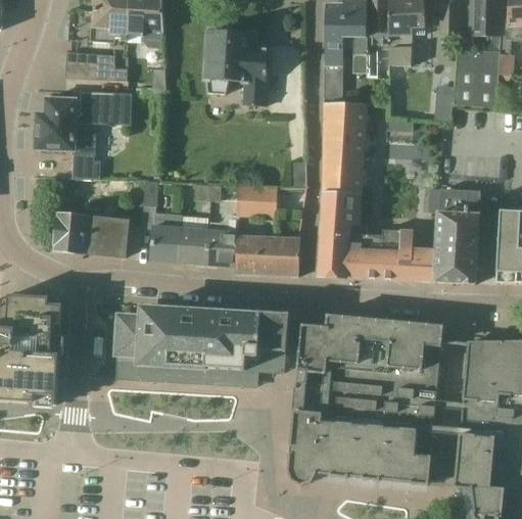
[(126,39),(126,33),(128,0),(94,0),(93,26),(95,26),(94,37),(126,39)]
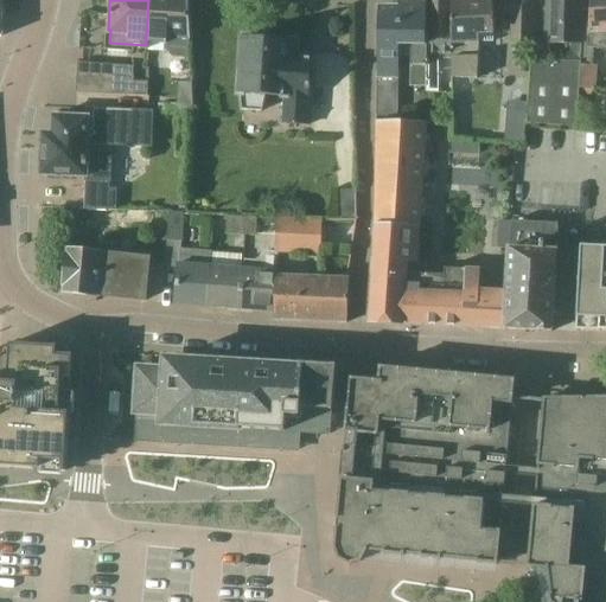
[(148,0),(146,38),(164,38),(164,45),(172,53),(189,53),(187,34),(186,0),(148,0)]
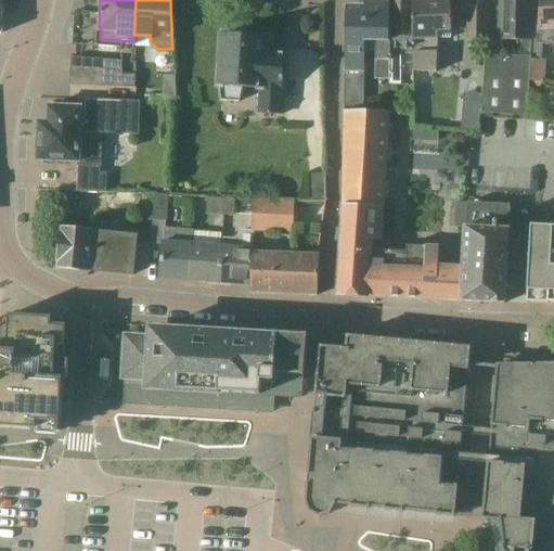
[(363,0),(363,2),(365,2),(364,43),(366,43),(366,34),(376,34),(376,75),(388,75),(389,0),(363,0)]
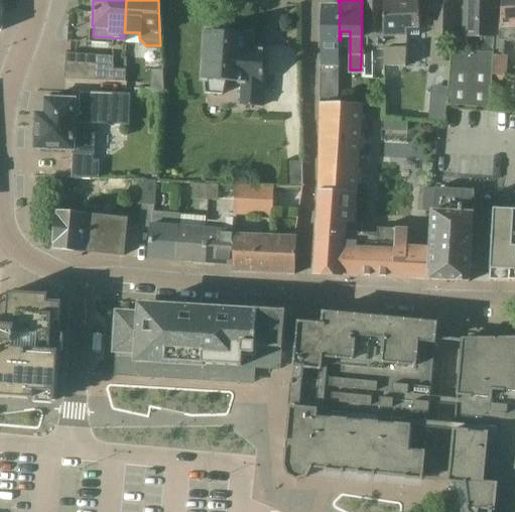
[(362,0),(361,70),(361,73),(373,73),(373,44),(384,44),(383,0),(362,0)]
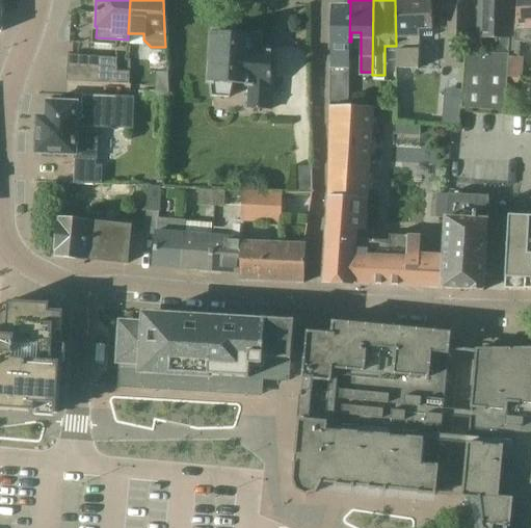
[(395,0),(396,46),(396,61),(419,62),(420,33),(431,32),(431,18),(447,17),(446,33),(466,33),(466,30),(466,0),(395,0)]
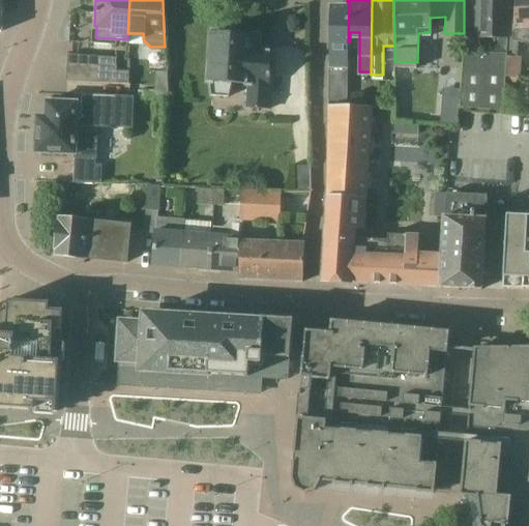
[(477,0),(476,31),(464,30),(464,33),(463,67),(461,105),(502,108),(504,74),(505,53),(508,0),(477,0)]
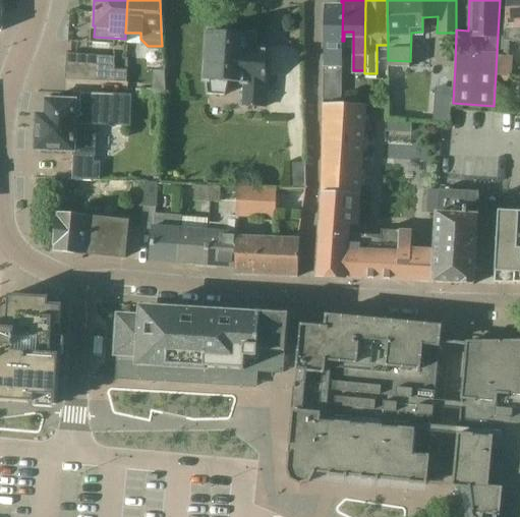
[(506,0),(505,24),(504,38),(507,38),(511,38),(517,39),(519,40),(519,0),(506,0)]
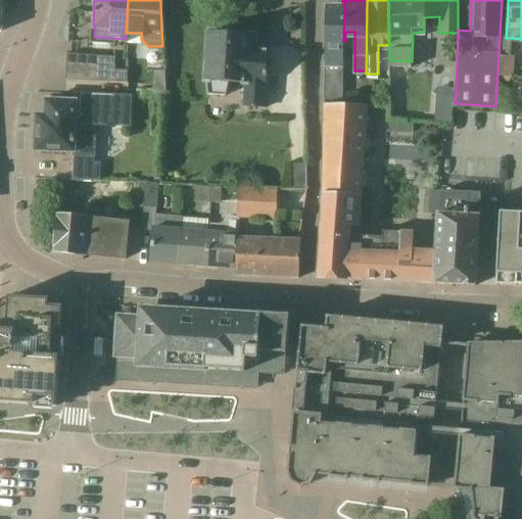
[(325,3),(324,96),(344,97),(345,41),(343,41),(344,2),(342,2),(325,3)]
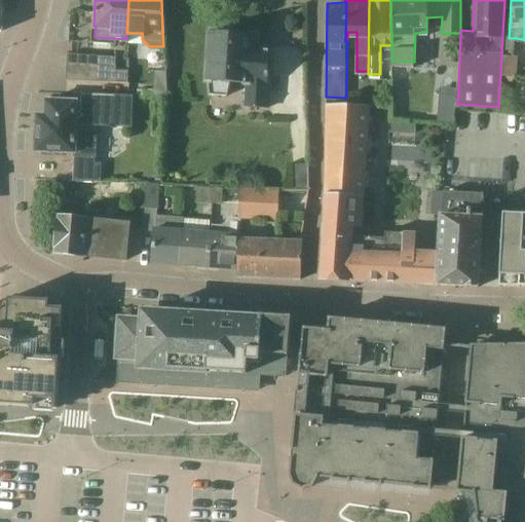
[(256,44),(256,32),(210,29),(207,78),(208,78),(209,92),(226,94),(228,79),(247,81),(245,105),(265,106),(267,82),(268,74),(269,75),(269,71),(268,71),(269,45),(256,44)]
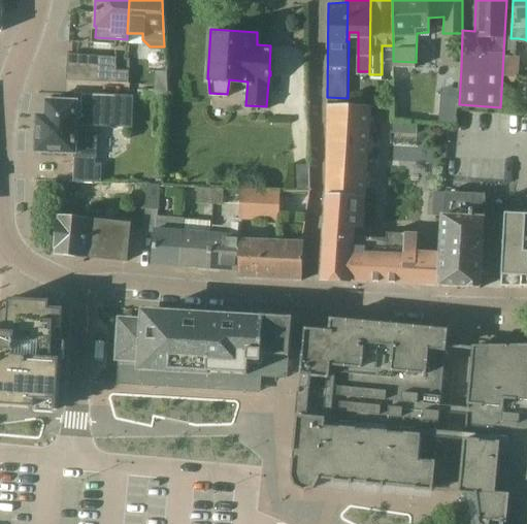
[(88,53),(88,52),(67,51),(66,77),(87,78),(123,79),(124,64),(114,64),(114,55),(88,53)]
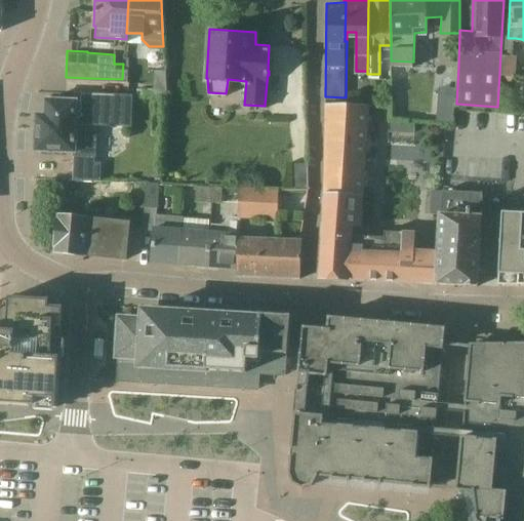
[(514,52),(500,52),(499,73),(513,73),(514,52)]
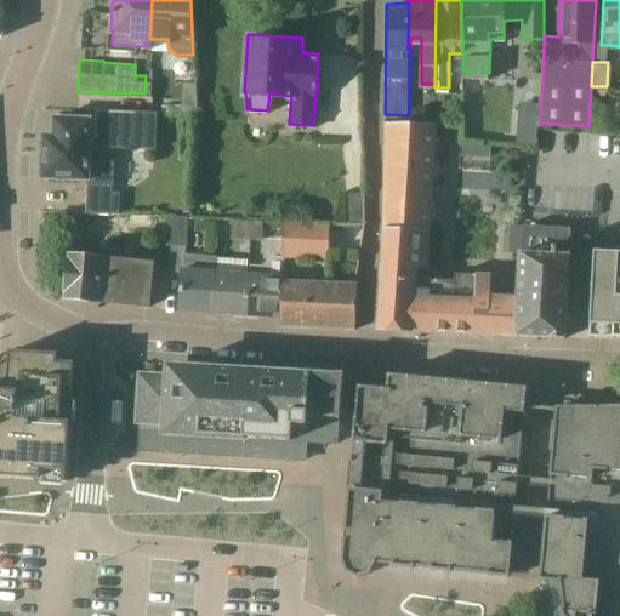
[(535,142),(538,102),(518,101),(516,141),(535,142)]
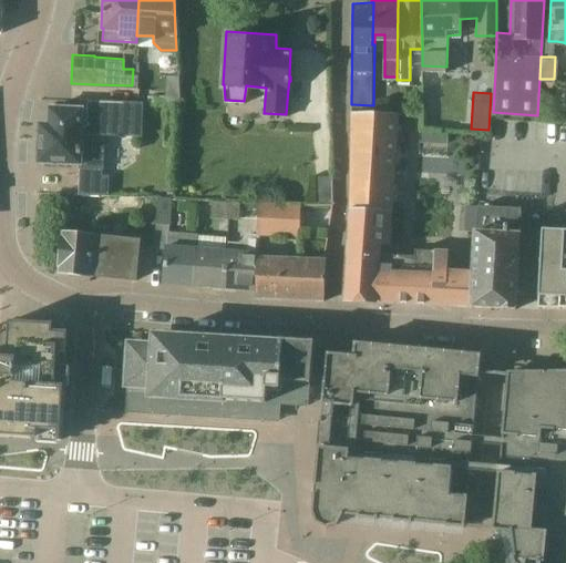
[(104,166),(102,166),(103,132),(141,133),(142,101),(81,98),(81,106),(49,105),(48,122),(45,121),(44,135),(38,135),(37,161),(79,162),(79,165),(78,191),(103,192),(104,166)]
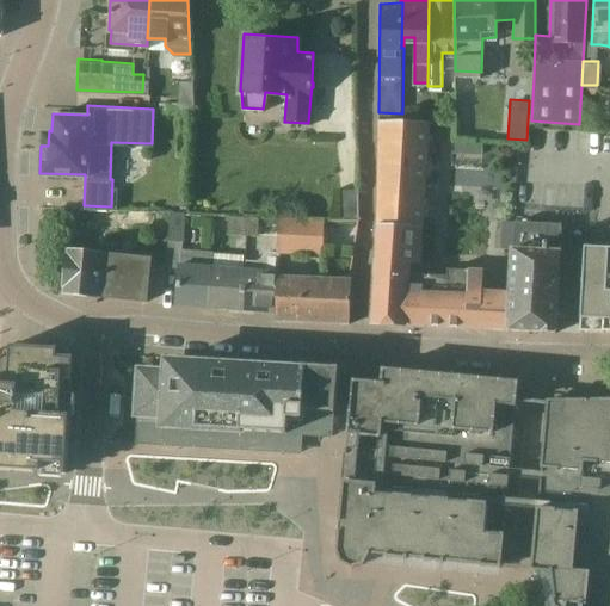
[(432,140),(433,131),(427,130),(429,119),(377,118),(377,224),(371,321),(484,326),(506,327),(507,290),(481,289),(482,267),(447,266),(445,273),(418,272),(418,265),(421,220),(426,220),(429,195),(424,195),(425,174),(430,175),(431,154),(426,154),(427,140),(432,140)]
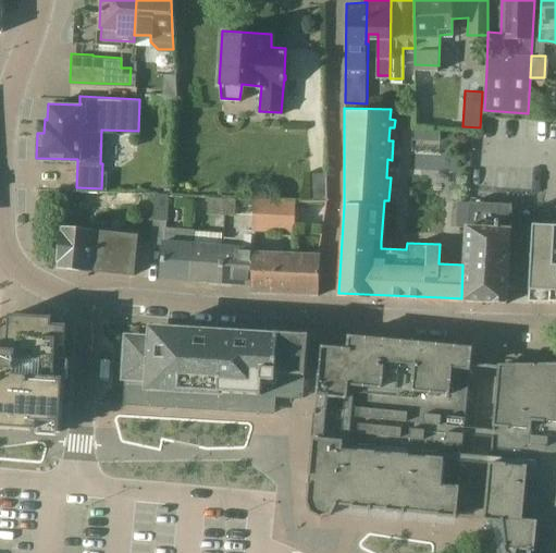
[(309,171),(309,197),(326,197),(326,171),(325,171),(309,171)]
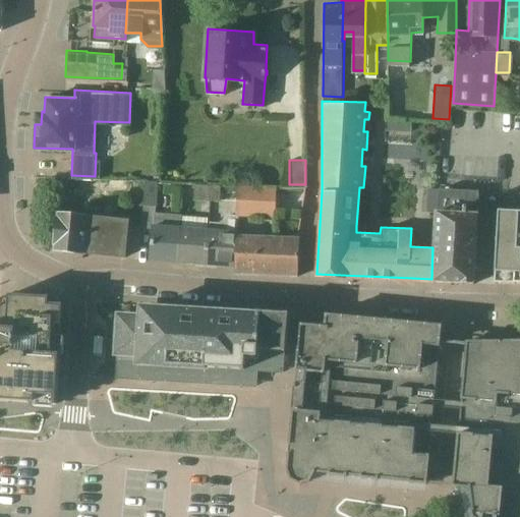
[(143,200),(156,200),(157,176),(145,175),(143,200)]
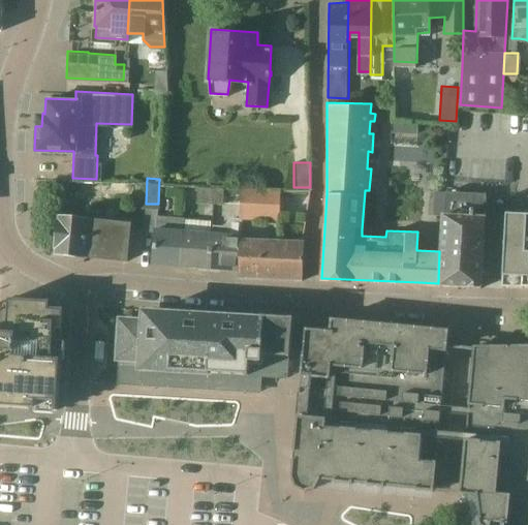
[(211,185),(197,185),(196,201),(210,201),(211,185)]
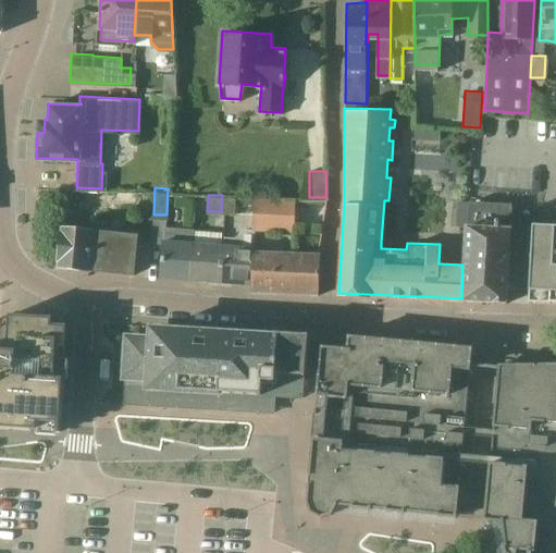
[(222,195),(221,211),(234,212),(235,196),(222,195)]
